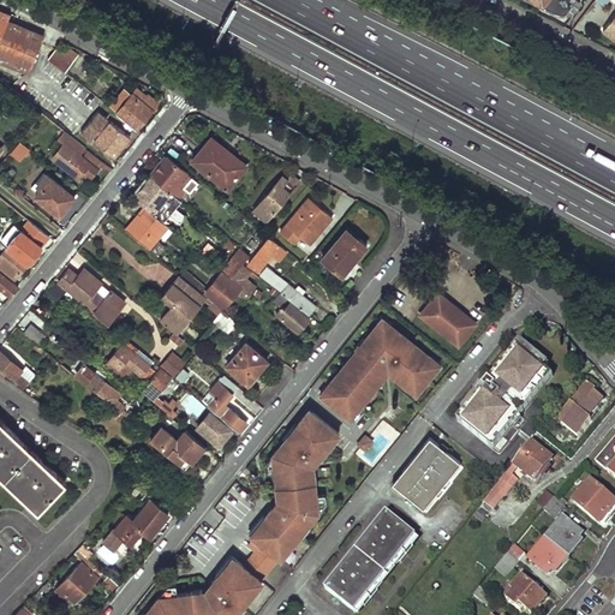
[(614,23),(608,18),(601,28),(614,37),(614,9),(614,11),(614,23)]
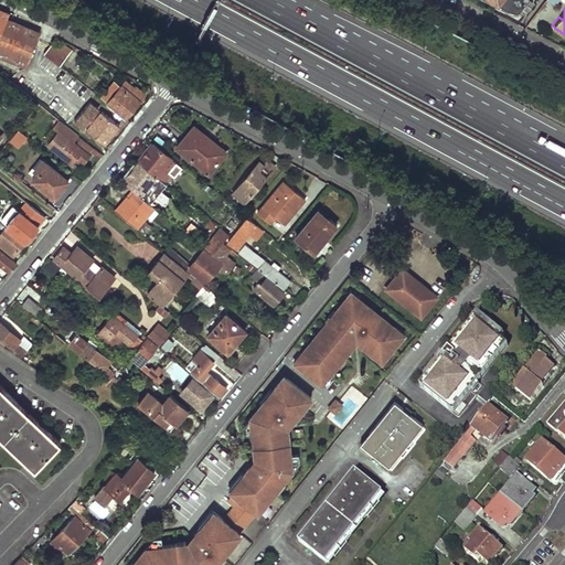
[(0,55),(9,59),(10,54),(14,56),(13,61),(24,65),(25,61),(29,62),(39,34),(36,33),(38,29),(28,25),(25,30),(20,28),(22,23),(11,19),(10,23),(7,22),(9,18),(11,13),(4,11),(2,14),(0,13),(0,55)]
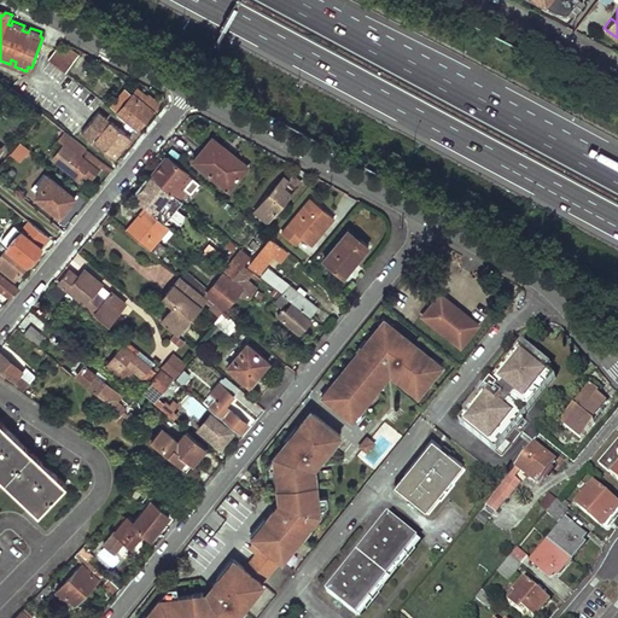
[(57,47),(48,59),(64,73),(74,60),(57,47)]
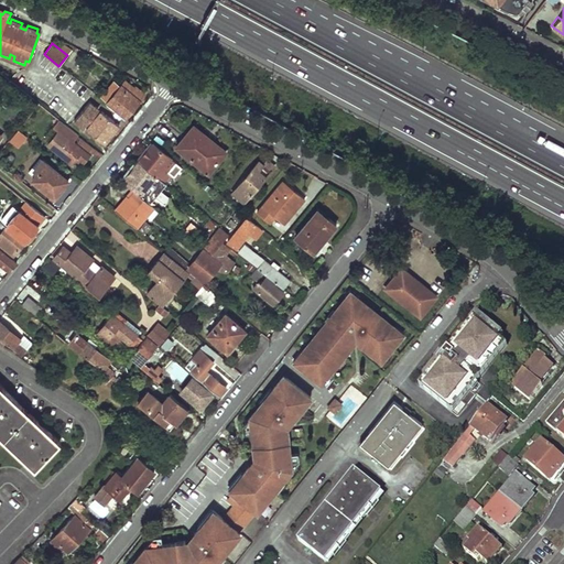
[(126,80),(125,83),(142,97),(144,94),(134,86),(133,87),(126,80)]
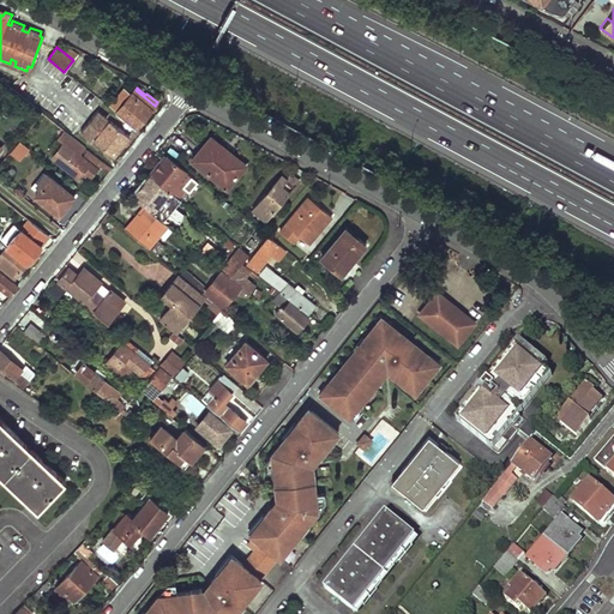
[(119,110),(116,114),(136,128),(144,119),(155,106),(136,90),(133,92),(130,96),(119,110)]
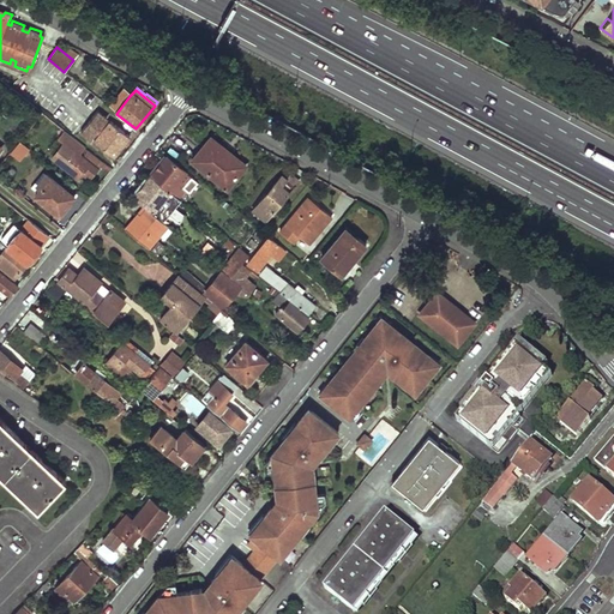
[(122,91),(112,104),(119,110),(130,96),(125,92),(122,91)]
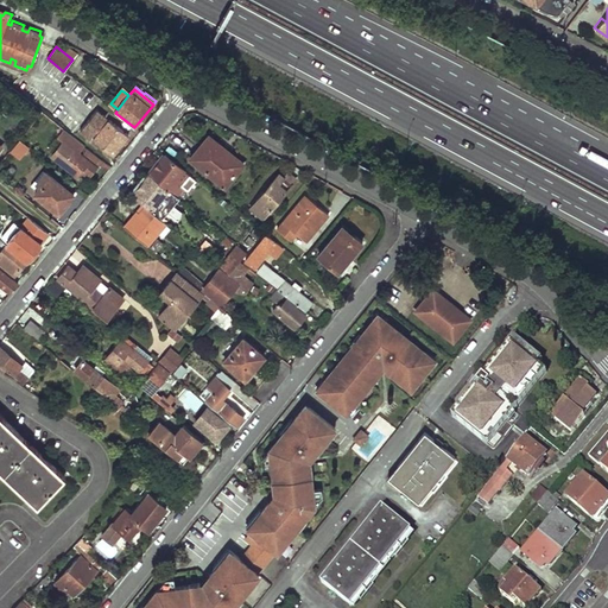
[(96,109),(81,130),(89,135),(92,133),(95,137),(93,140),(112,154),(118,147),(127,135),(109,120),(106,124),(102,120),(106,116),(96,109)]
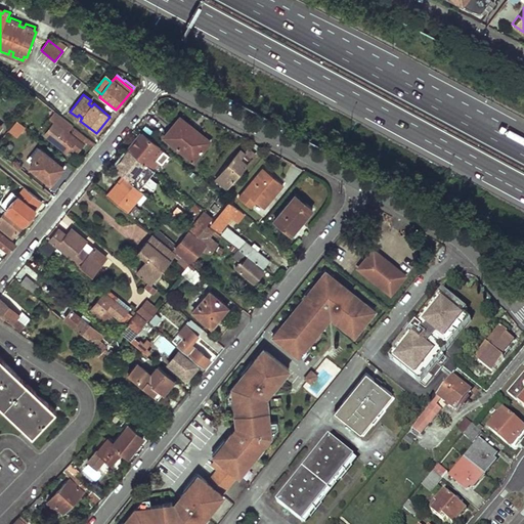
[(59,116),(45,134),(67,151),(72,145),(78,150),(88,138),(59,116)]
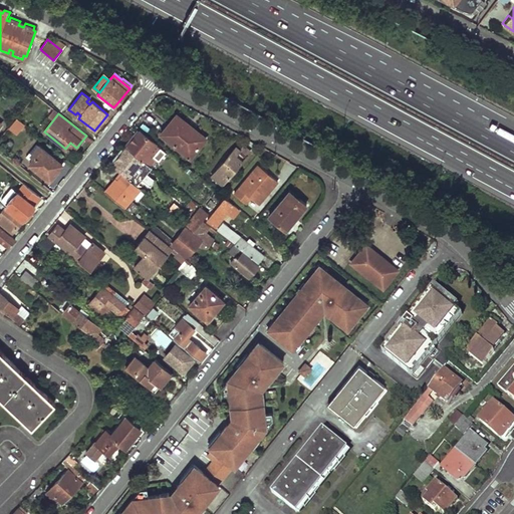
[(177,114),(161,134),(190,158),(206,138),(177,114)]
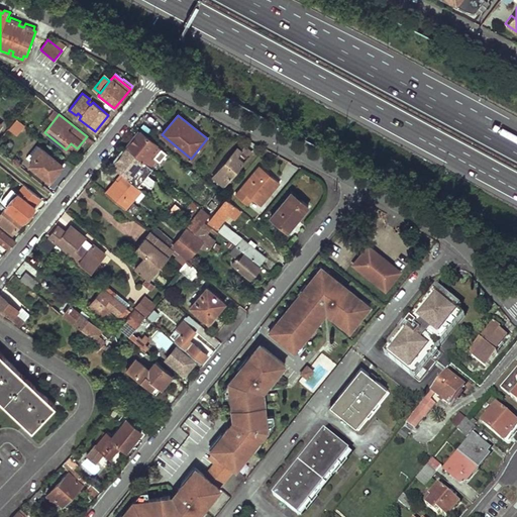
[(17,135),(25,125),(16,118),(8,128),(17,135)]
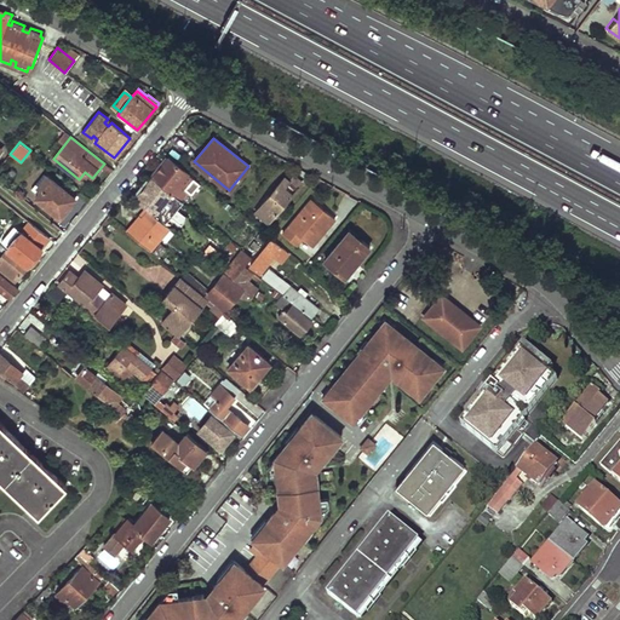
[(156,173),(154,178),(178,197),(188,185),(182,181),(188,173),(168,159),(156,173)]
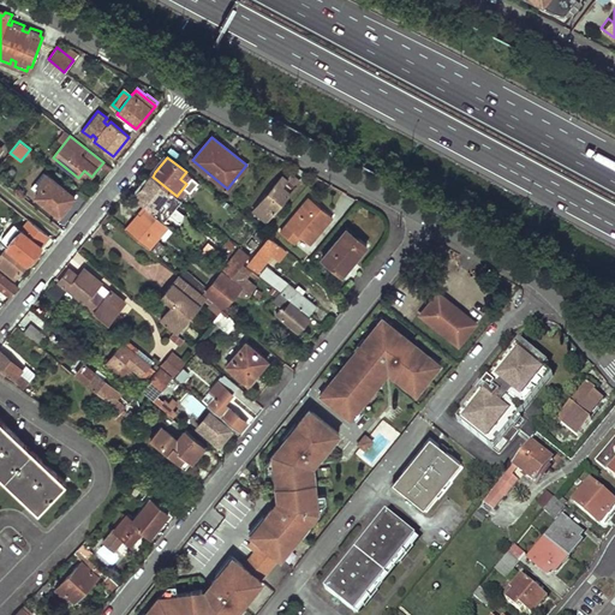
[(41,190),(36,196),(59,214),(66,206),(75,196),(46,172),(35,185),(41,190)]
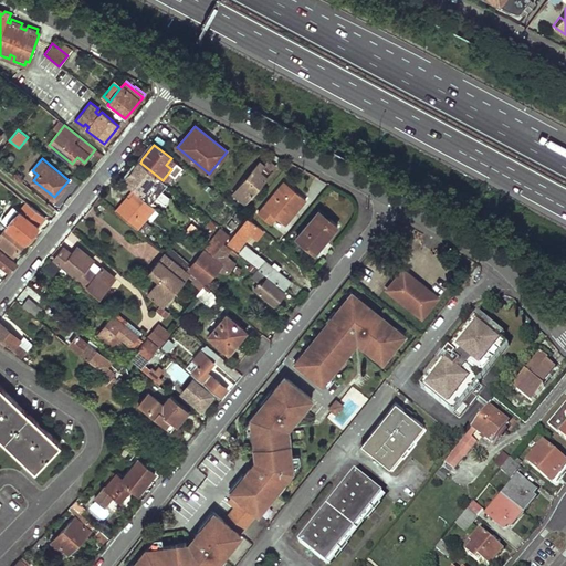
[(265,163),(260,158),(231,192),(245,203),(278,165),(272,161),(269,158),(265,163)]
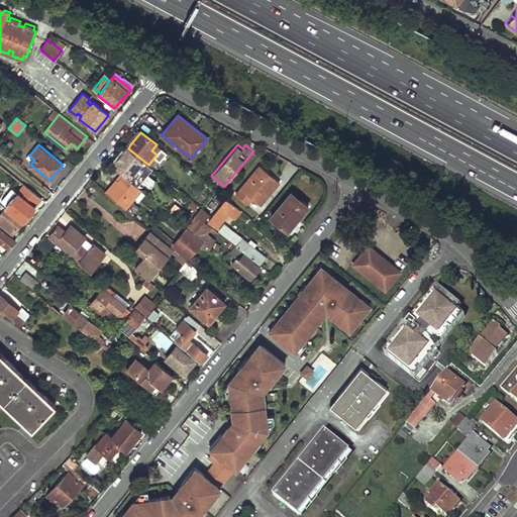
[(148,165),(128,148),(118,160),(116,158),(115,160),(111,165),(121,174),(124,176),(137,187),(142,181),(148,186),(154,179),(148,173),(152,168),(148,165)]
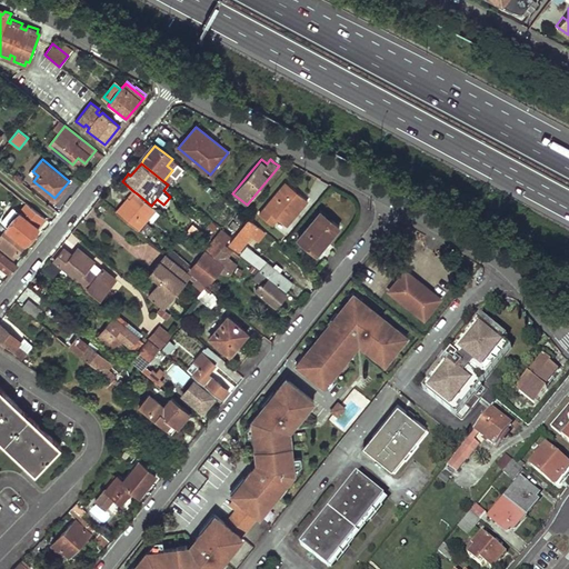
[(286,182),(259,213),(272,225),(278,219),(282,222),(299,205),(301,207),(307,199),(297,191),(286,182)]
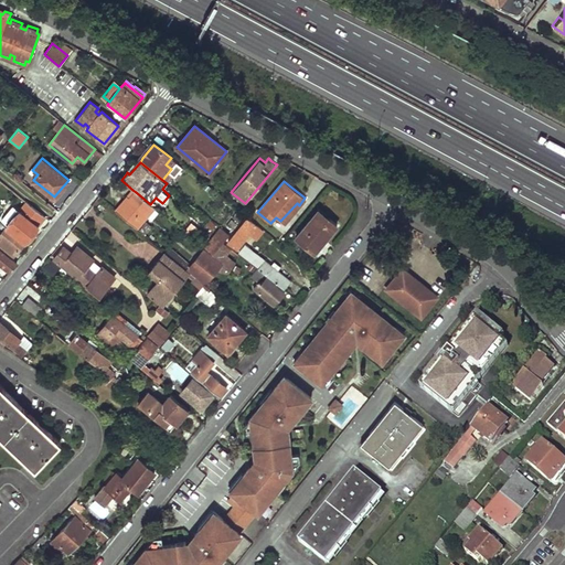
[(121,204),(116,211),(137,228),(155,208),(150,204),(136,192),(129,199),(127,196),(121,204)]
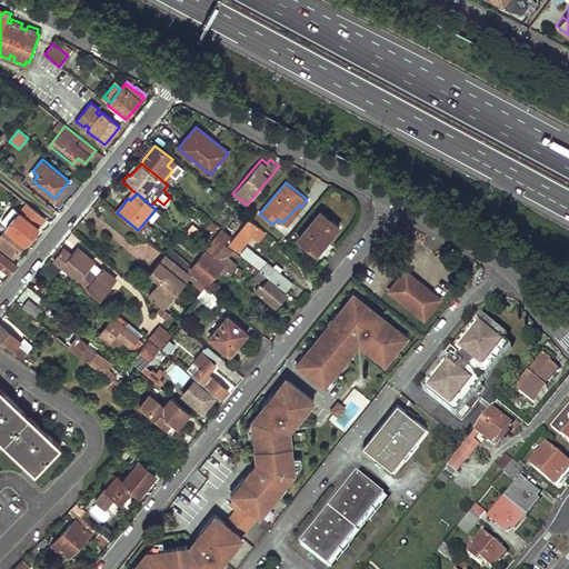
[(27,203),(7,228),(26,242),(35,231),(46,218),(27,203)]
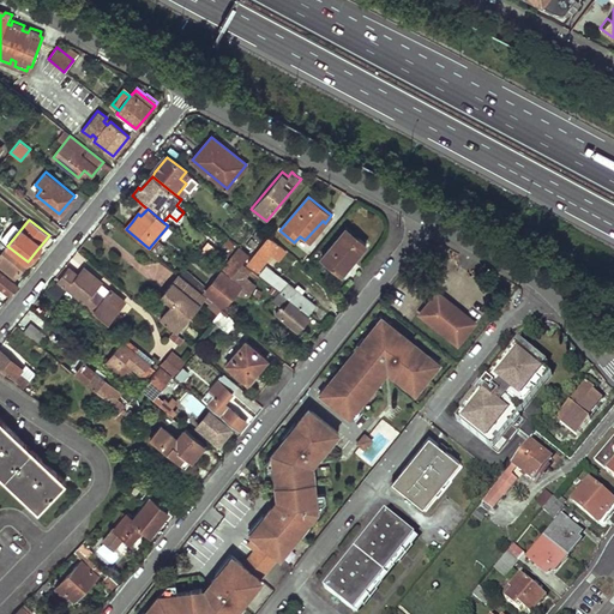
[(323,221),(305,240),(308,244),(325,223),(323,221)]
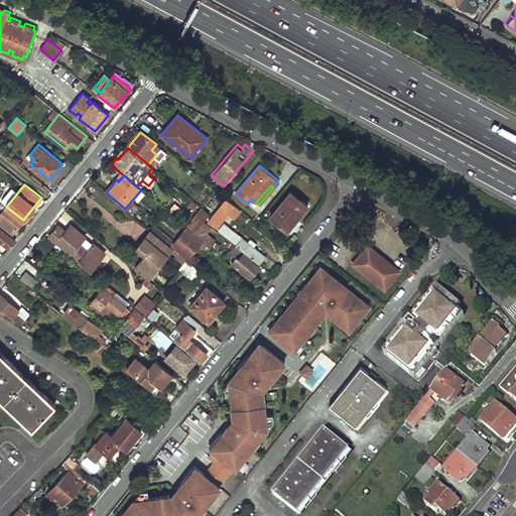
[(208,206),(213,210),(223,197),(218,191),(208,206)]
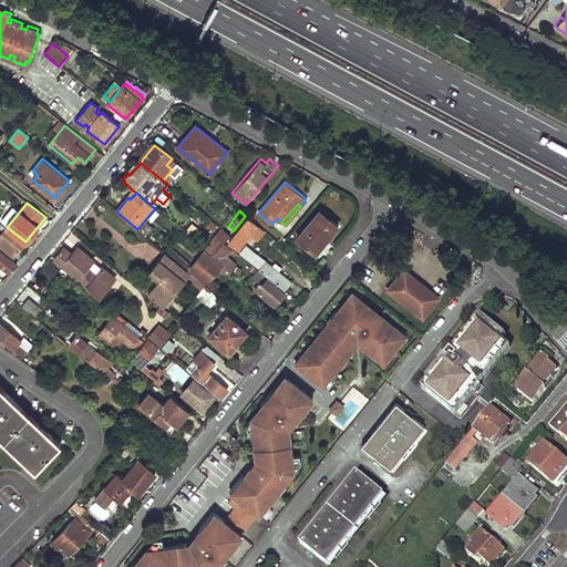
[(321,210),(312,223),(316,225),(325,214),(321,210)]
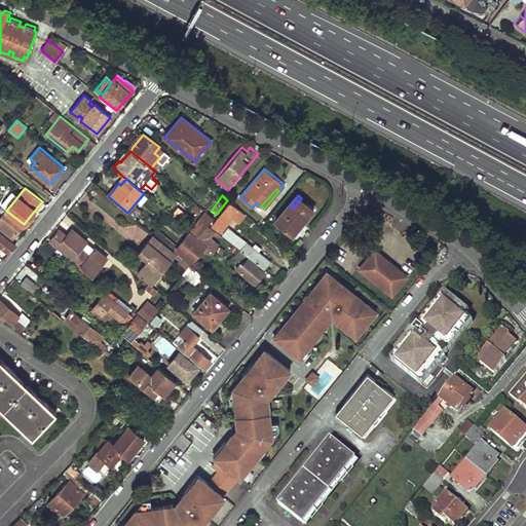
[(290,207),(276,223),(292,235),(304,221),(303,220),(306,218),(307,219),(315,210),(301,198),(293,209),(290,207)]
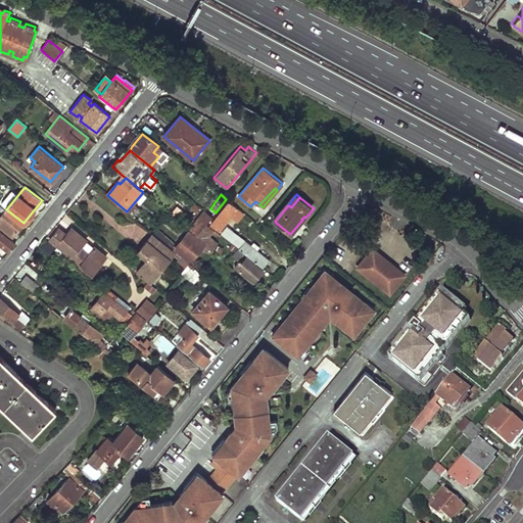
[(212,217),(208,222),(220,231),(231,217),(236,220),(239,218),(241,214),(236,209),(238,208),(226,199),(216,212),(212,217)]
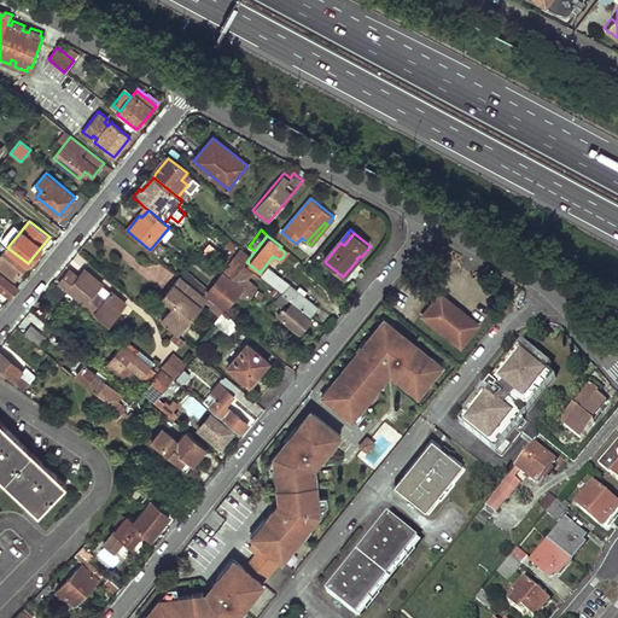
[(0,272),(12,283),(19,273),(28,263),(7,248),(0,257),(0,272)]
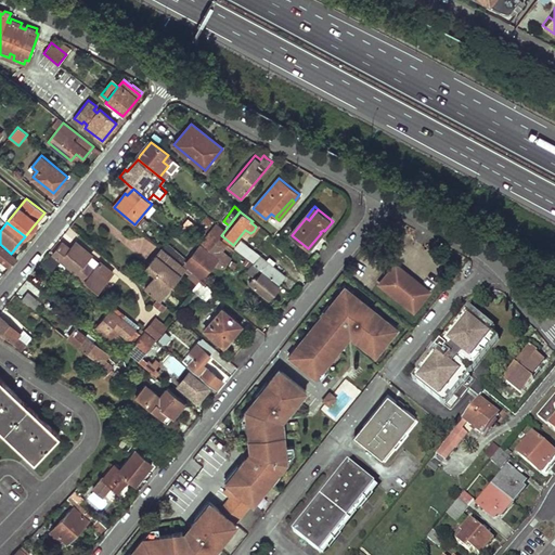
[(221,235),(226,230),(217,223),(207,234),(216,242),(219,239),(221,235)]
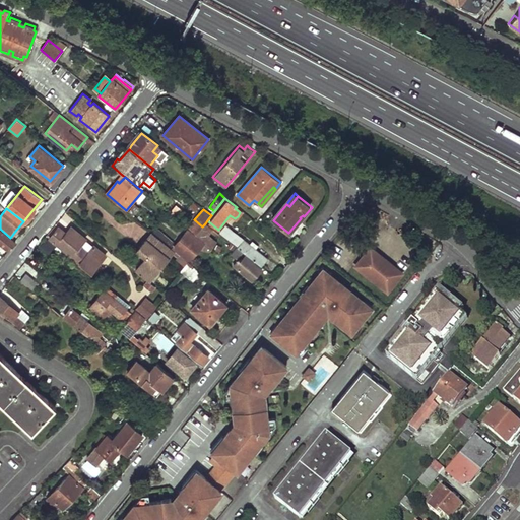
[(301,218),(288,233),(290,235),(303,219),(301,218)]
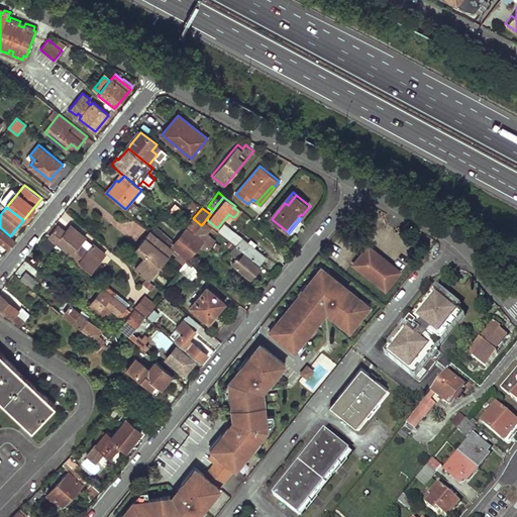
[(163,233),(159,238),(172,248),(178,253),(179,251),(188,259),(198,246),(209,248),(215,240),(207,234),(211,228),(204,222),(201,225),(195,234),(187,227),(174,243),(163,233)]
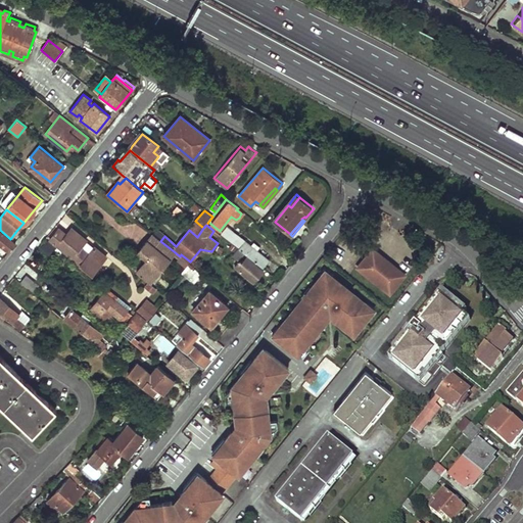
[(249,243),(233,229),(228,225),(222,232),(227,236),(260,264),(267,257),(255,247),(258,244),(252,239),(249,243)]
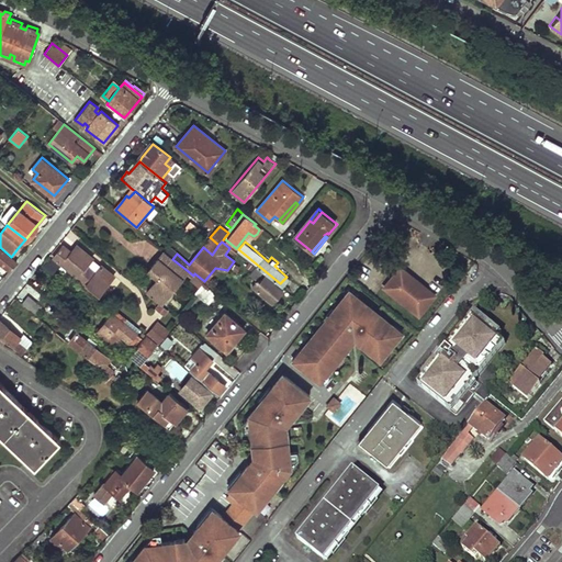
[(56,247),(49,256),(94,292),(110,273),(97,263),(91,270),(82,261),(88,256),(72,243),(67,249),(59,243),(56,247)]
